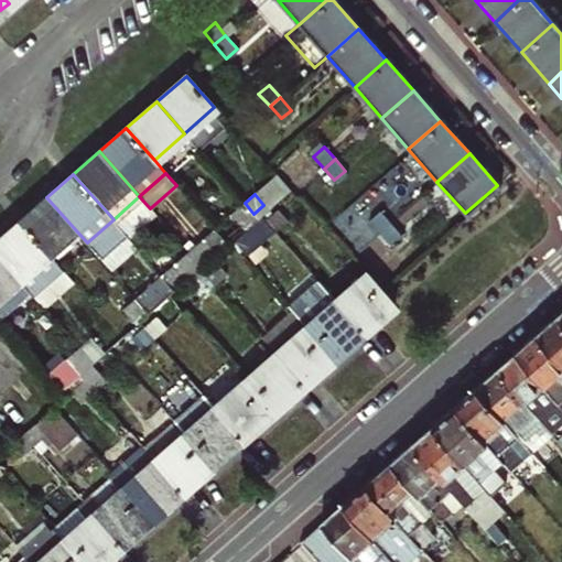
[(47,252),(75,229),(46,197),(20,220),(47,252)]
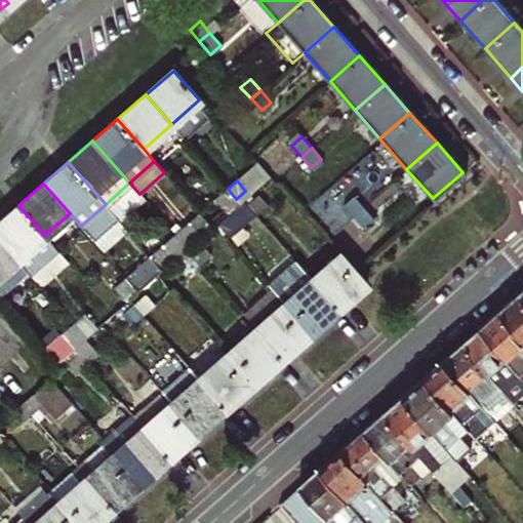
[(215,199),(224,209),(236,199),(228,189),(215,199)]
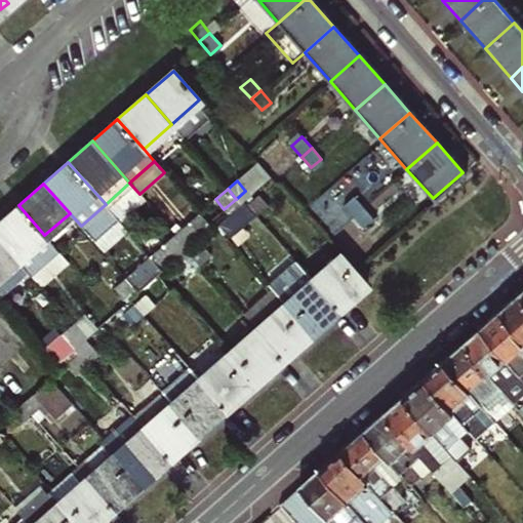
[(254,212),(265,204),(255,194),(245,202),(254,212)]
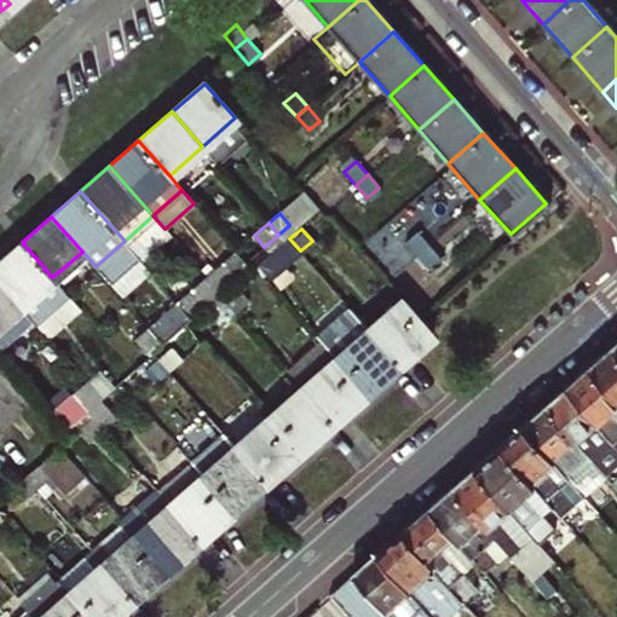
[(417,254),(428,243),(416,230),(405,240),(417,254)]
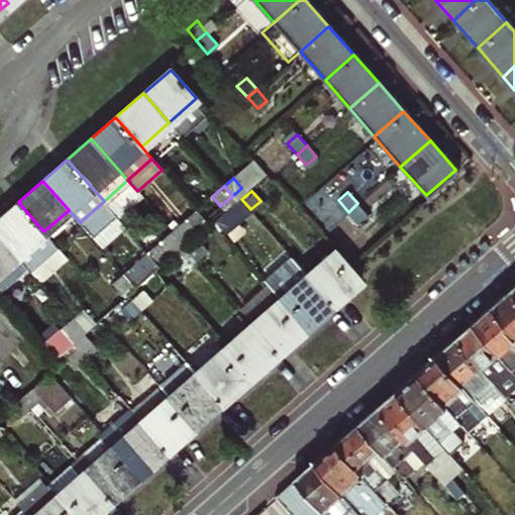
[(114,212),(104,201),(80,222),(89,233),(114,212)]
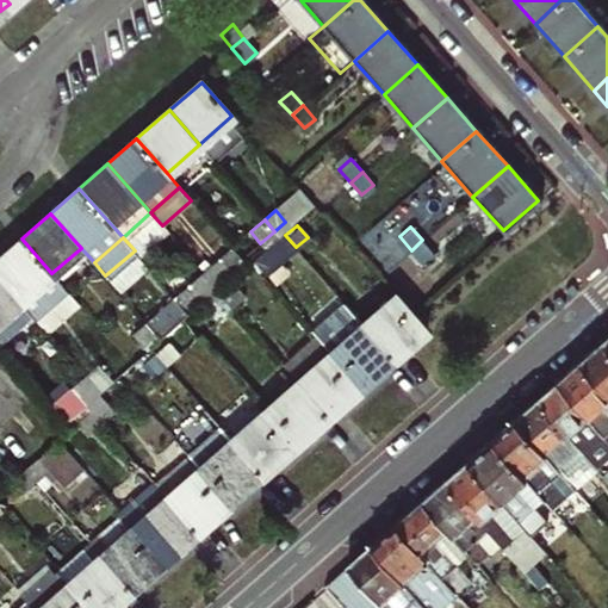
[(68,292),(51,273),(22,239),(0,256),(0,280),(31,316),(35,321),(68,292)]
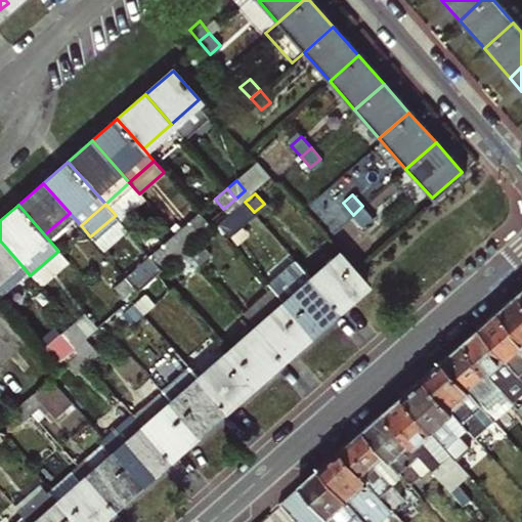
[(219,223),(228,233),(249,215),(240,206),(219,223)]
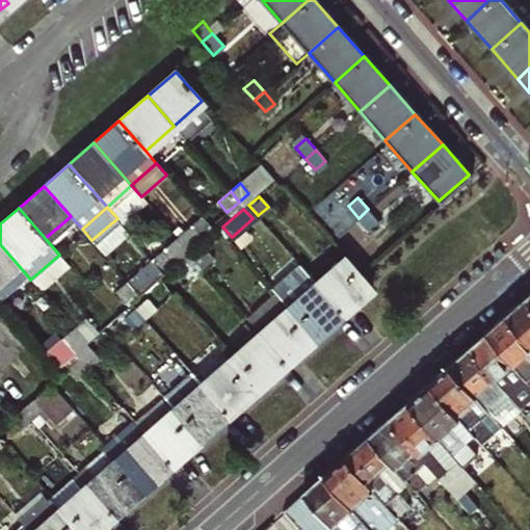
[(359,218),(368,229),(378,220),(368,209),(359,218)]
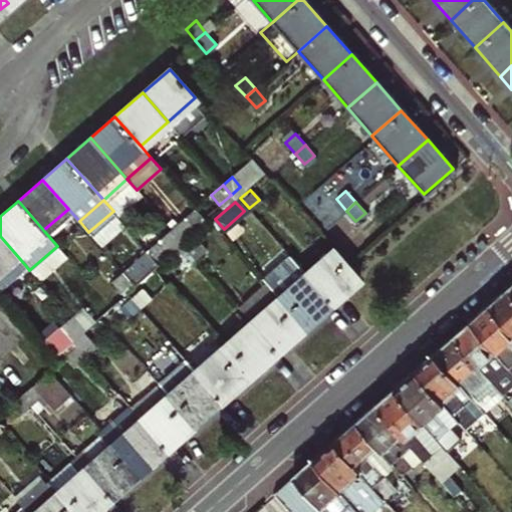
[(180,240),(189,232),(181,222),(171,230),(180,240)]
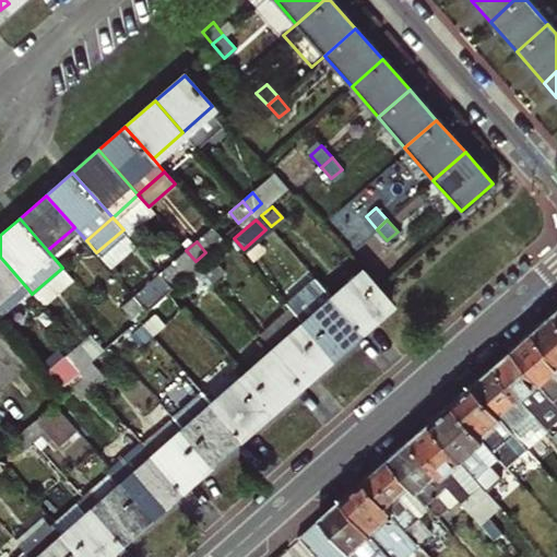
[(162,272),(170,283),(196,261),(186,250),(162,272)]
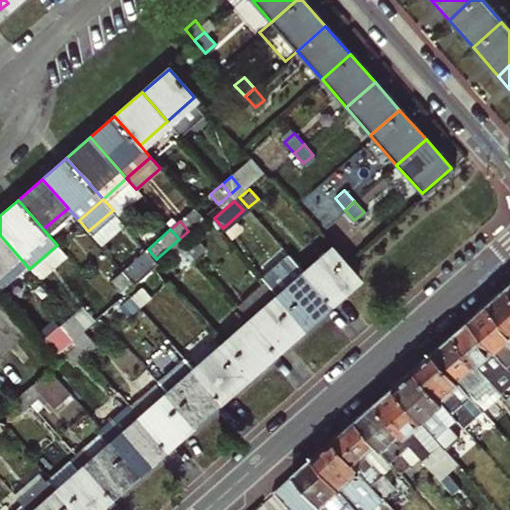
[(0,287),(26,265),(0,235),(0,287)]
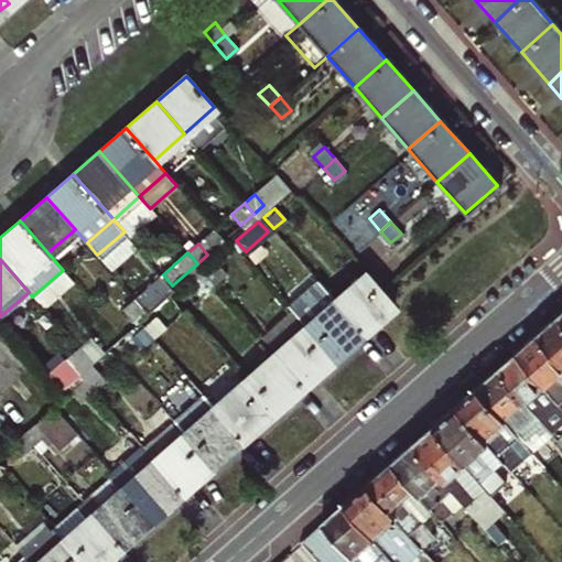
[(204,270),(213,281),(223,272),(214,262),(204,270)]
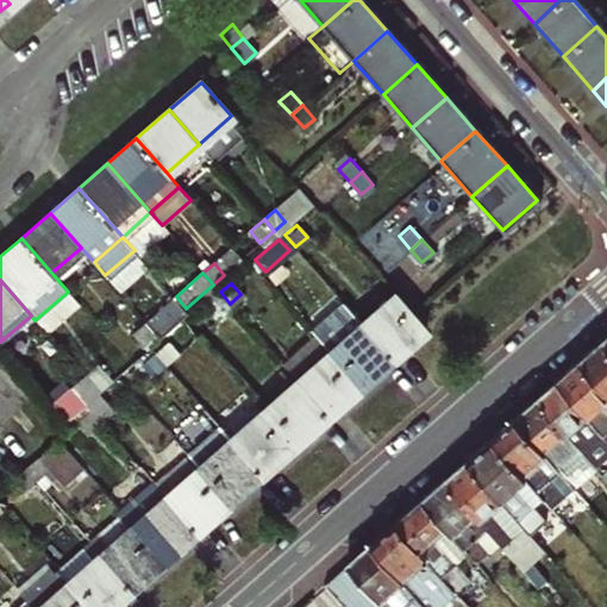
[(80,305),(76,300),(68,292),(35,320),(43,330),(47,333),(80,305)]
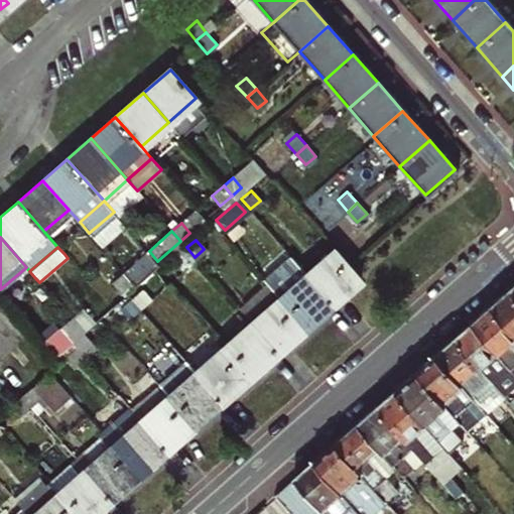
[(174,258),(182,267),(195,257),(186,247),(174,258)]
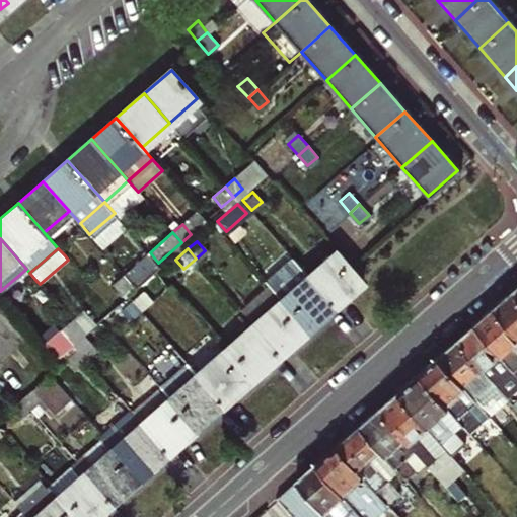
[(309,275),(335,304),(361,281),(336,251),(309,275)]
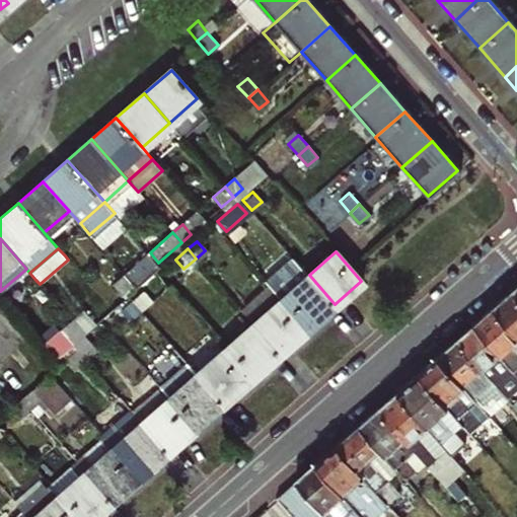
[(125,275),(134,285),(158,263),(150,252),(125,275)]
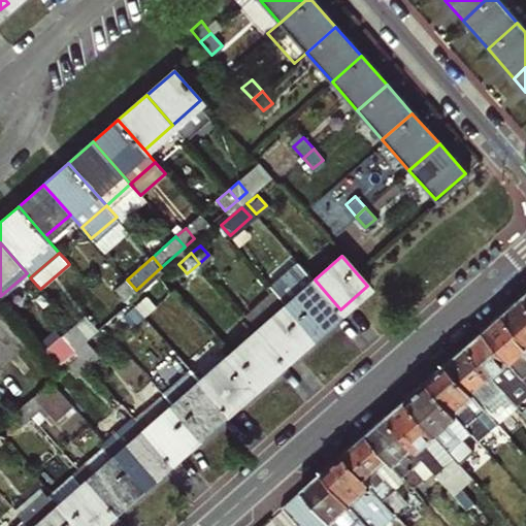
[(116,290),(124,300),(136,290),(127,280),(116,290)]
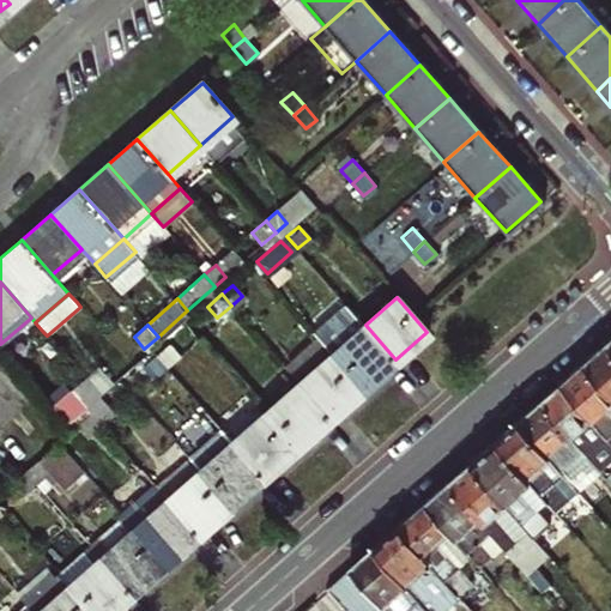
[(362,388),(395,360),(366,325),(332,355),(362,388)]
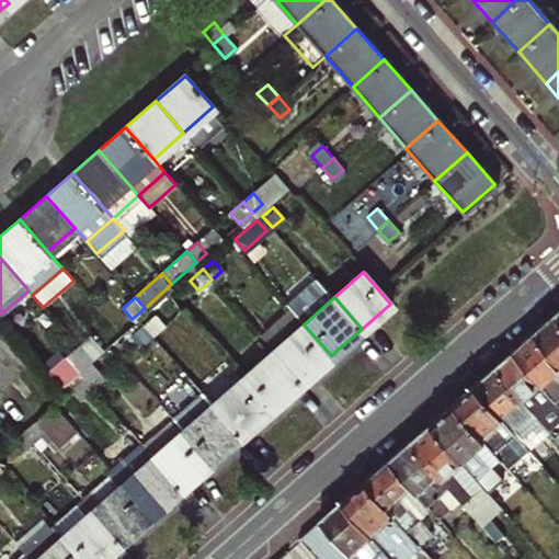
[(150,334),(162,324),(153,315),(141,324),(150,334)]
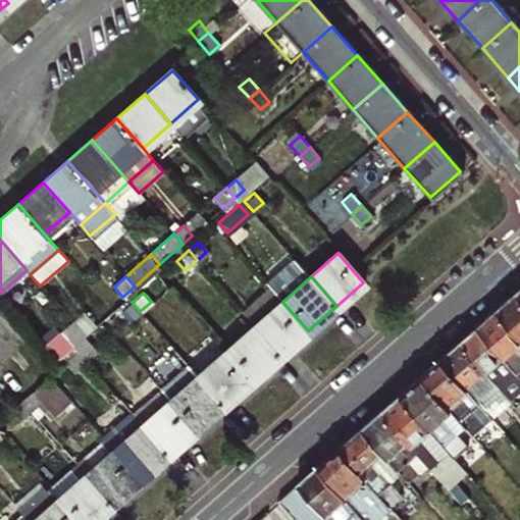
[(519,302),(513,295),(494,311),(519,341),(519,302)]
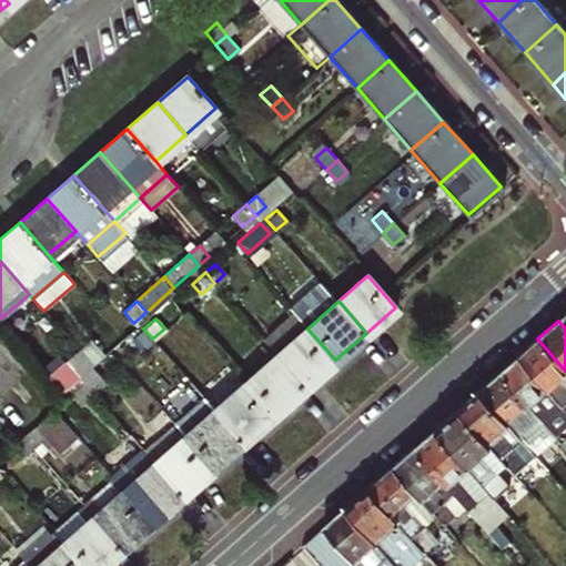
[(130,341),(139,351),(152,339),(143,329),(130,341)]
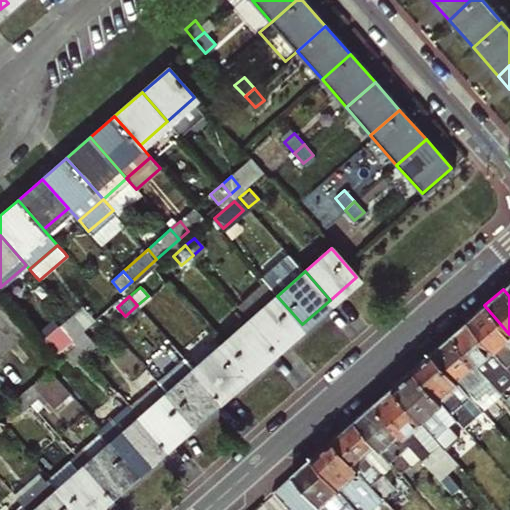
[(275,348),(302,324),(277,296),(250,319),(275,348)]
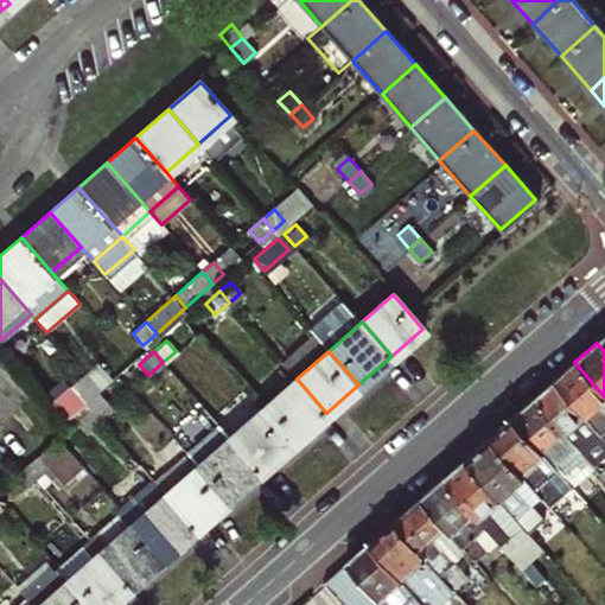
[(604,396),(574,362),(552,382),(604,443),(604,396)]
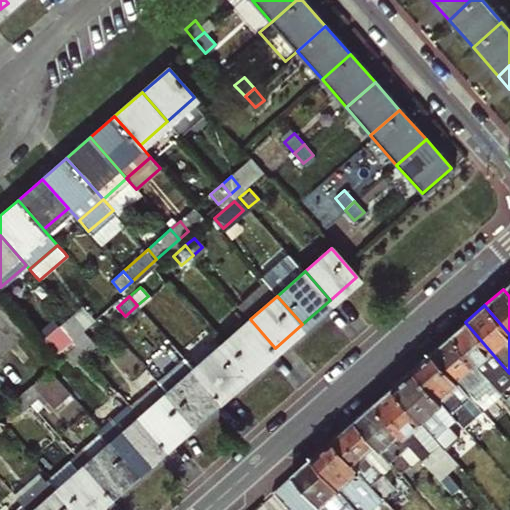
[(71,317),(79,326),(91,317),(83,307),(71,317)]
